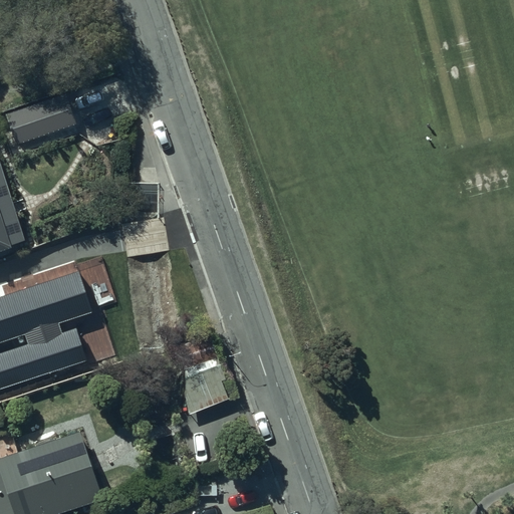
[(66,93),(5,113),(16,146),(77,124),(66,93)]
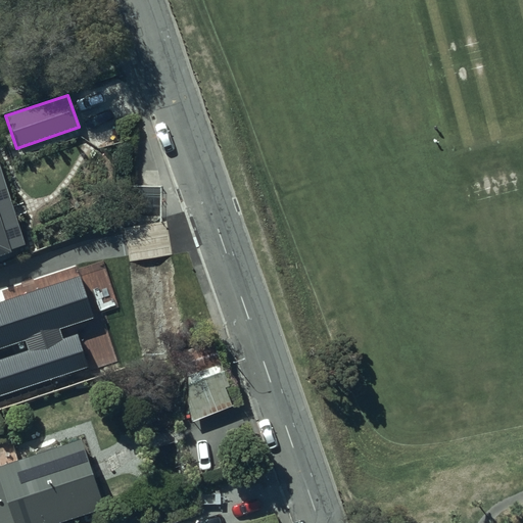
[(28,244),(0,161),(0,258),(15,253),(14,249),(28,244)]
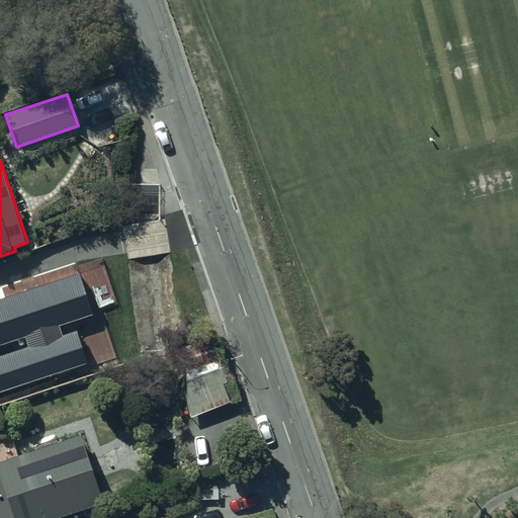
[(79,273),(0,299),(0,345),(25,337),(28,346),(0,355),(0,391),(89,361),(77,330),(62,335),(59,327),(94,315),(79,273)]
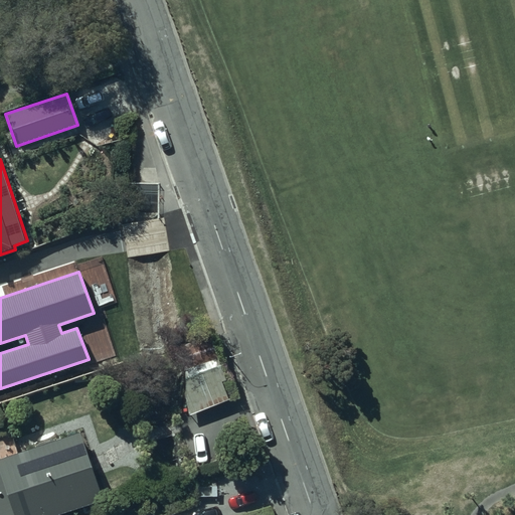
[(208,335),(176,347),(184,370),(184,402),(189,415),(232,400),(217,358),(208,335)]
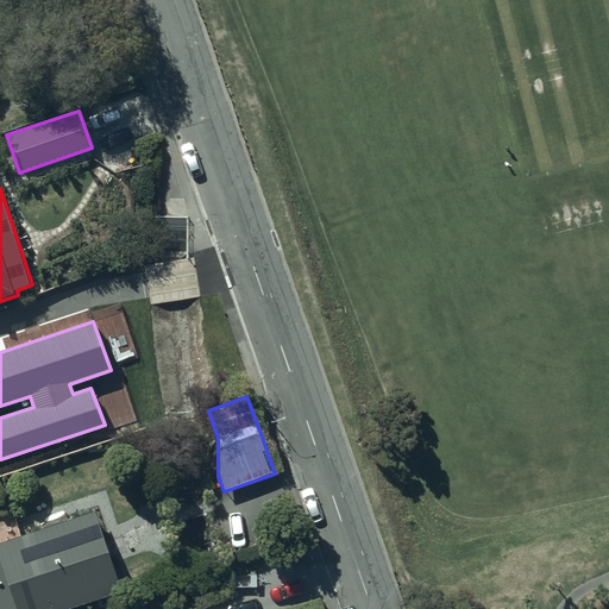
[(95,513),(0,545),(0,608),(64,608),(123,589),(95,513)]
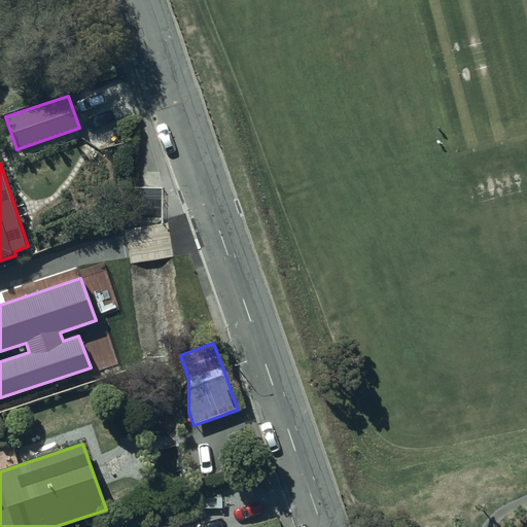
All buildings are outlined.
